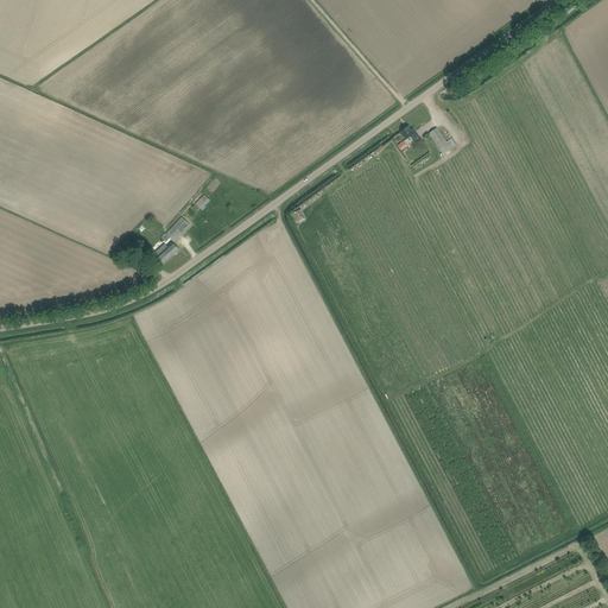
[(413,128),(411,130),(409,126),(401,132),(404,135),(406,139),(411,137),(413,139),(418,135),(413,128)]
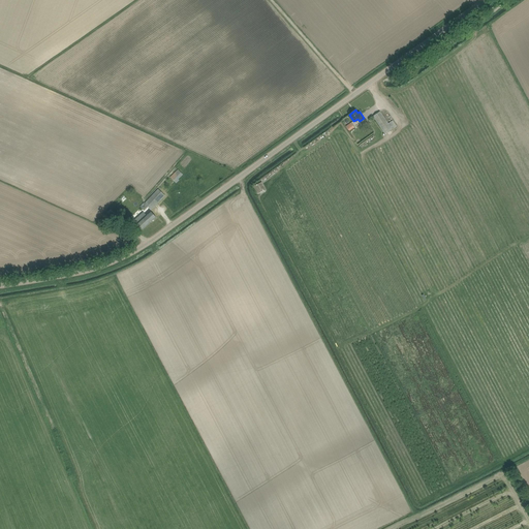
[(393,129),(389,123),(380,112),(373,116),(385,134),(393,129)]
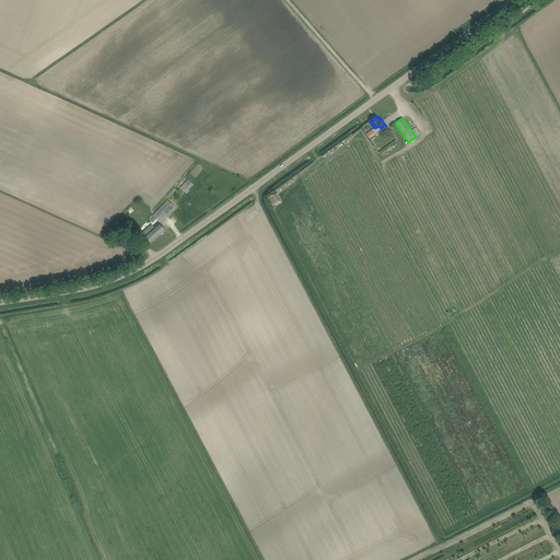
[(372,130),(366,133),(370,139),(375,136),(372,130)]
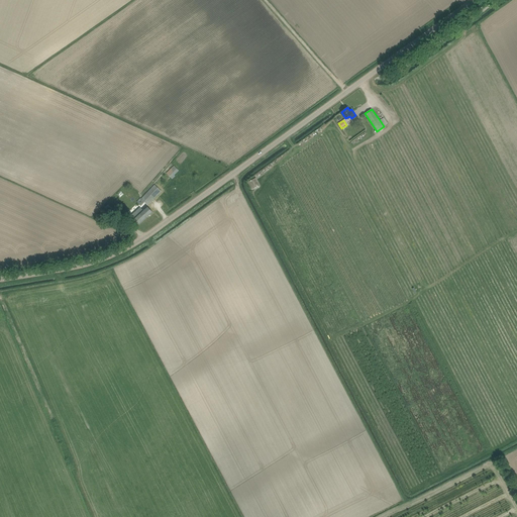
[(166,174),(171,179),(178,171),(174,167),(166,174)]
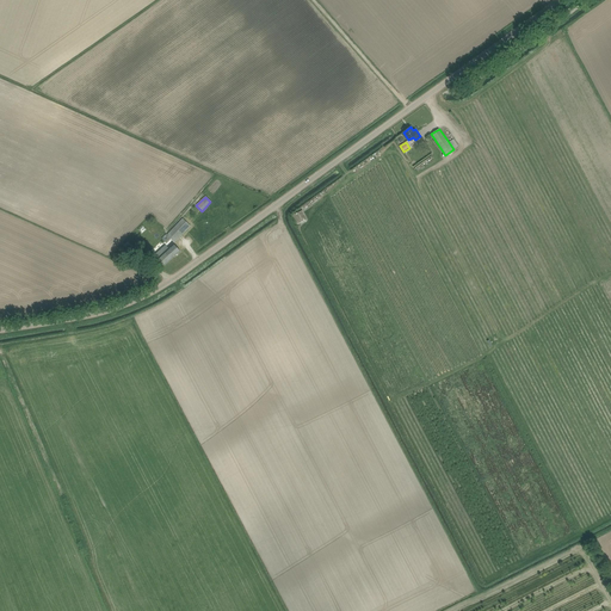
[(190,226),(183,218),(167,235),(166,234),(161,239),(166,242),(171,239),(174,242),(177,240),(173,236),(178,230),(181,235),(190,226)]
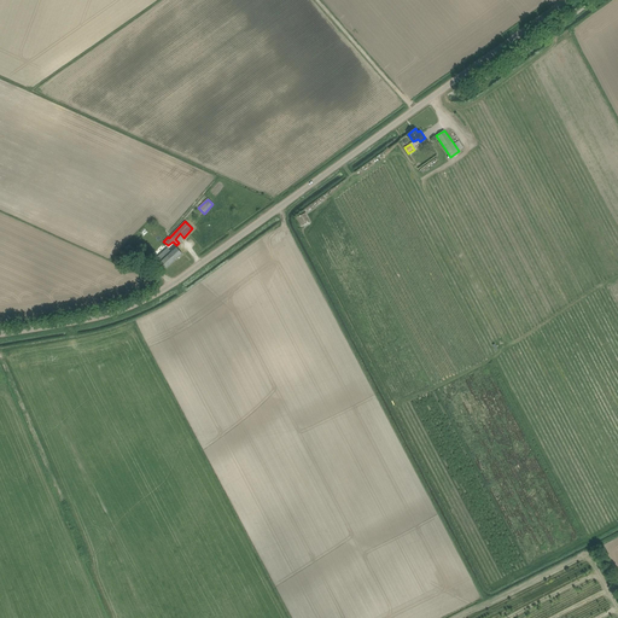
[(182,254),(179,250),(176,246),(170,251),(168,249),(153,261),(159,267),(163,272),(182,254)]
